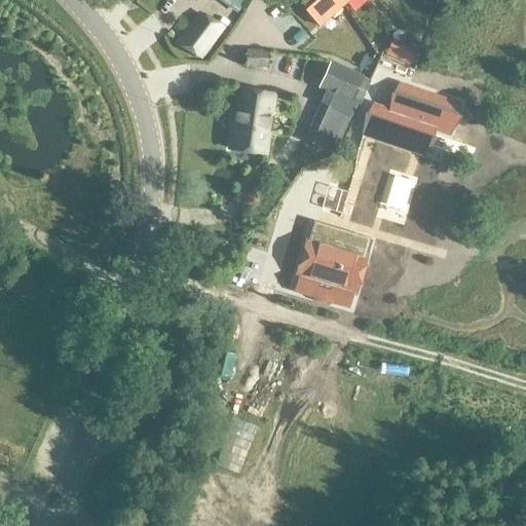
[(155,21),(166,30),(182,9),(171,0),(155,21)]
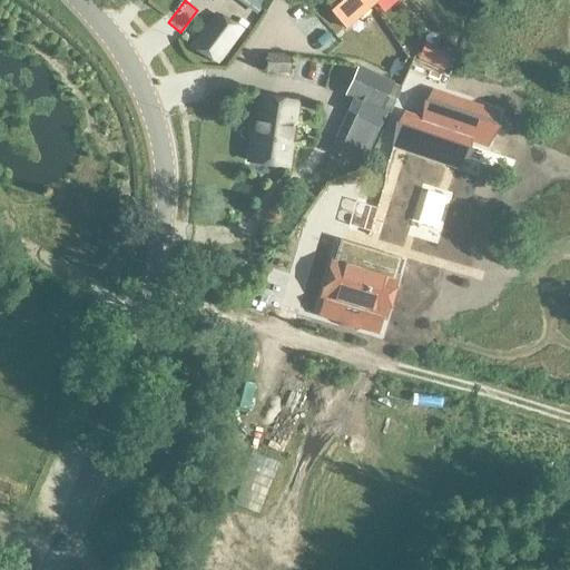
[(242,0),(258,12),(267,0),(242,0)]
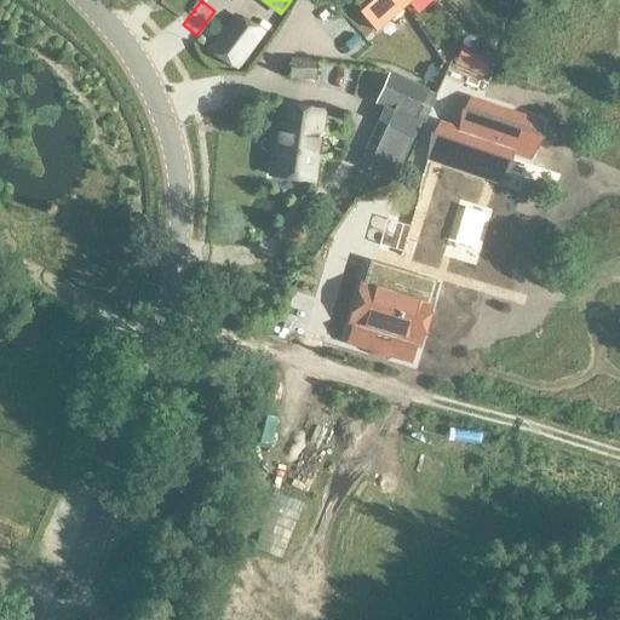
[(378,34),(415,0),(351,0),(349,3),(378,34)]
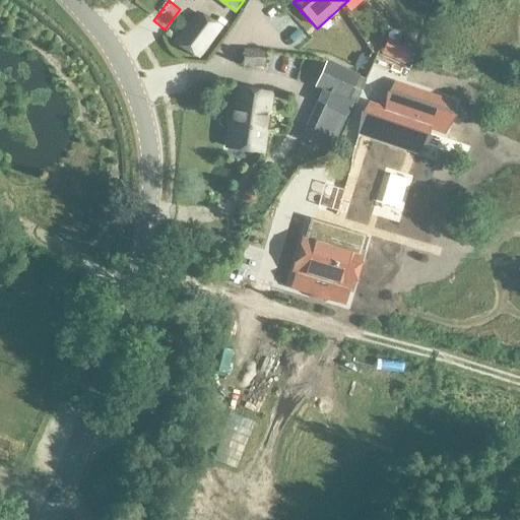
[(221,28),(198,11),(175,44),(199,61),(221,28)]
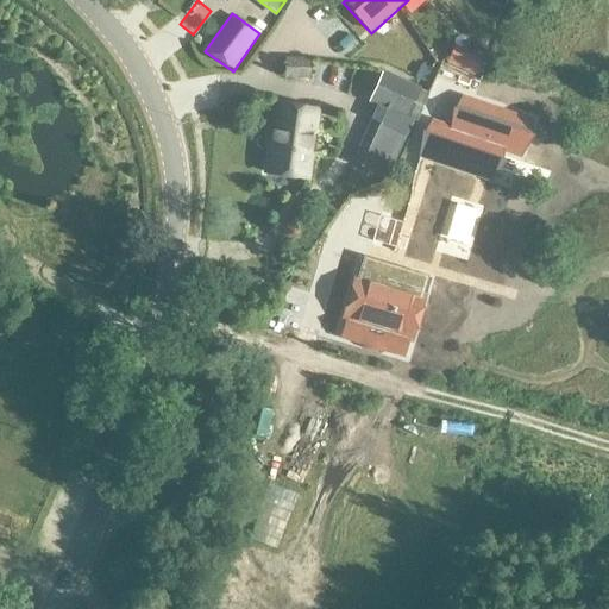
[(482,60),(468,54),(453,48),(446,64),(460,70),(473,77),(476,71),(481,61),(482,60)]
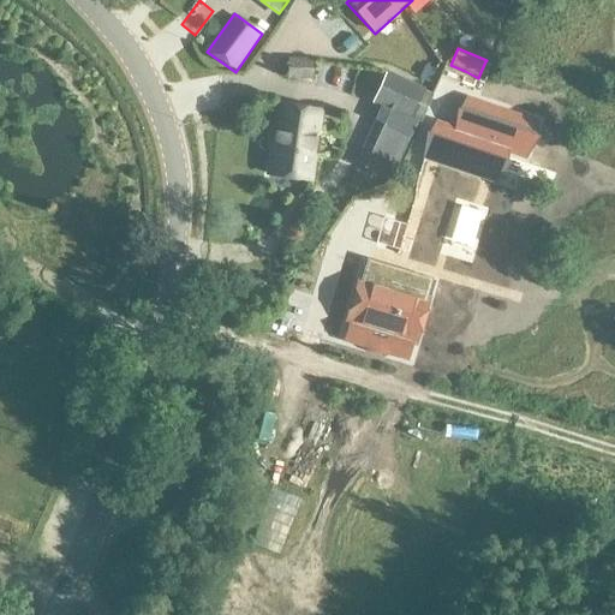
[(407,75),(424,83),(436,57),(419,49),(407,75)]
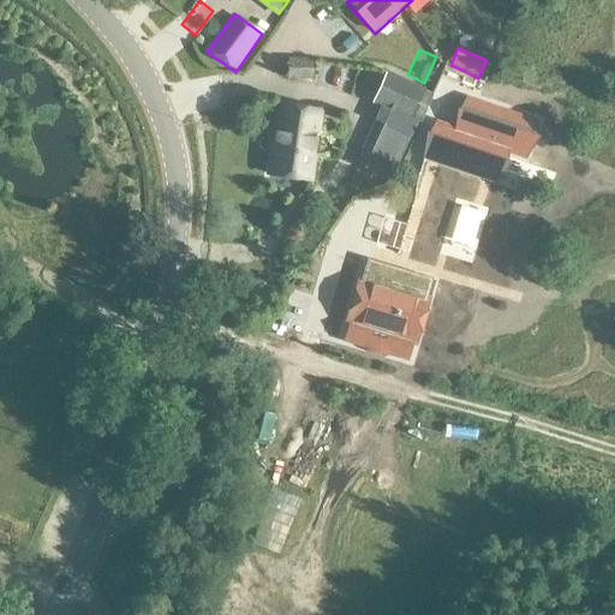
[(378,88),(381,65),(330,59),(328,82),(378,88)]
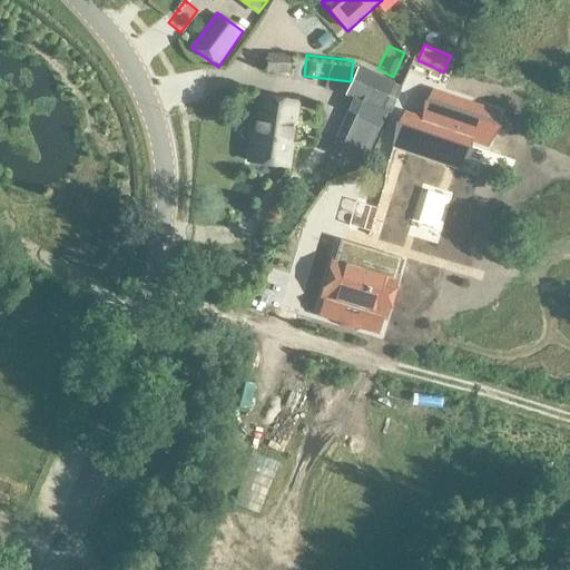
[(268,75),(291,75),(292,58),(268,57),(268,75)]
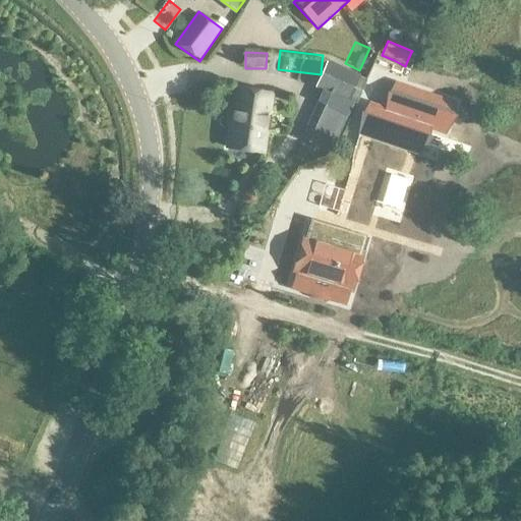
[(359,77),(328,63),(316,89),(348,103),(359,77)]
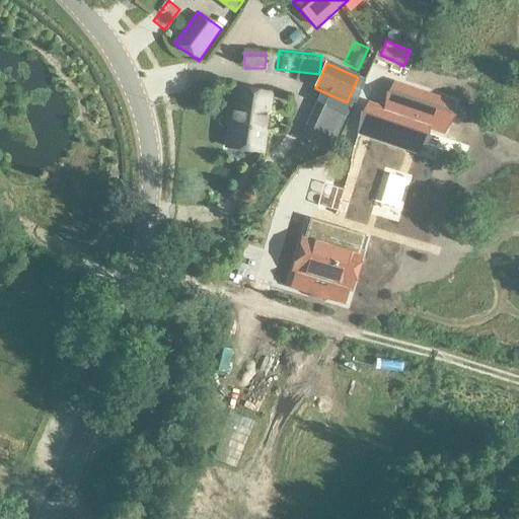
[(408,76),(380,66),(376,80),(372,78),(363,104),(367,105),(359,130),(423,152),(432,126),(415,120),(421,99),(401,93),(408,76)]
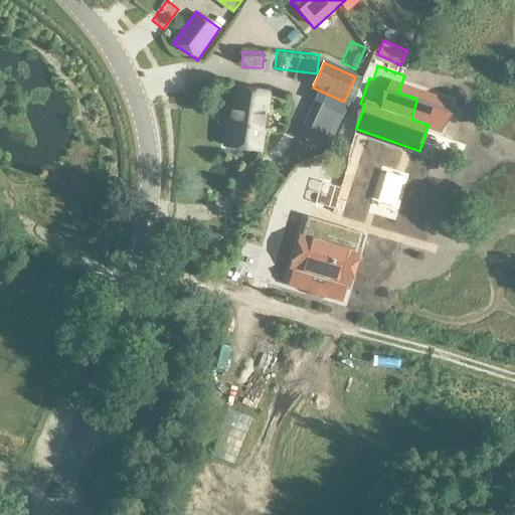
[(234,89),(225,147),(259,151),(262,132),(267,130),(268,119),(264,115),(267,94),(234,89)]
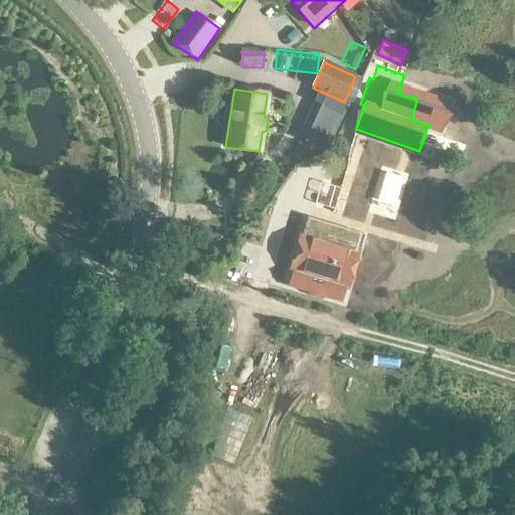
[(314,103),(298,138),(328,151),(344,116),(314,103)]
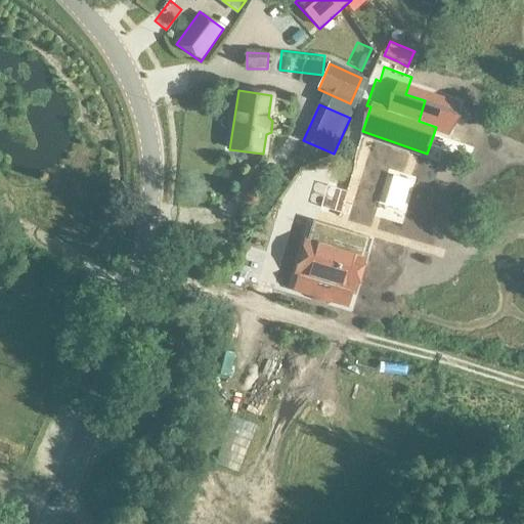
[(412,212),(418,193),(400,188),(395,208),(412,212)]
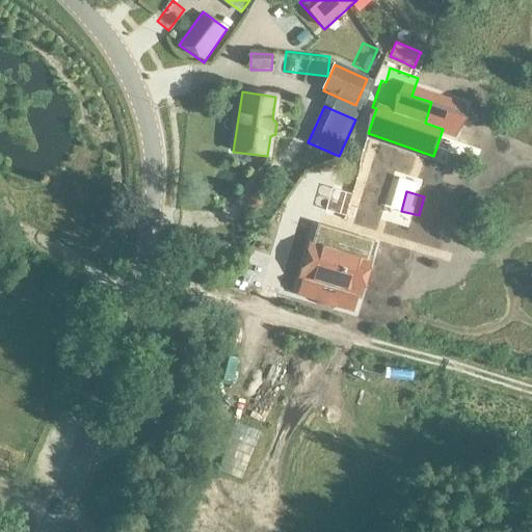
[(304,281),(307,282),(302,296),(352,311),(356,296),(360,297),(373,249),(318,234),(304,281)]
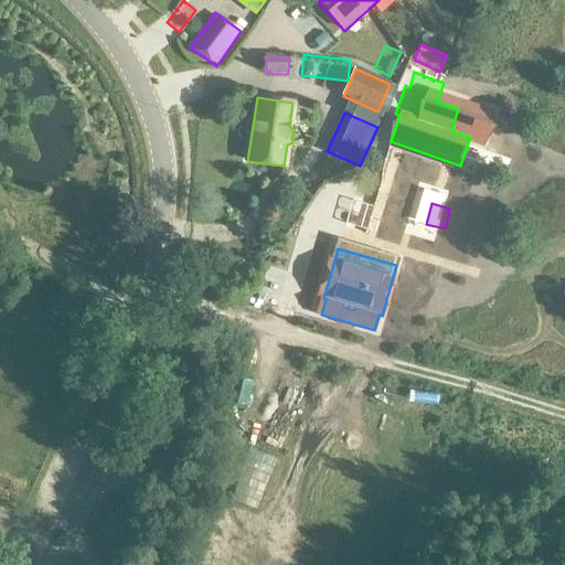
[(564,285),(555,291),(564,312),(564,285)]
